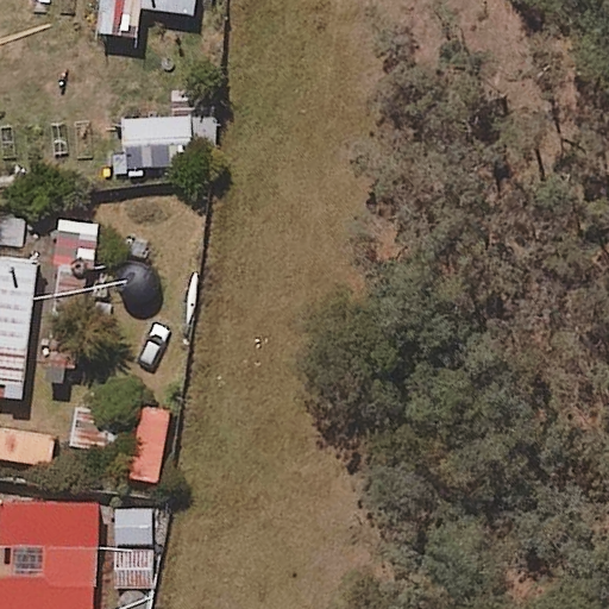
[(123,119),(124,170),(195,167),(195,152),(218,151),(217,115),(123,119)]
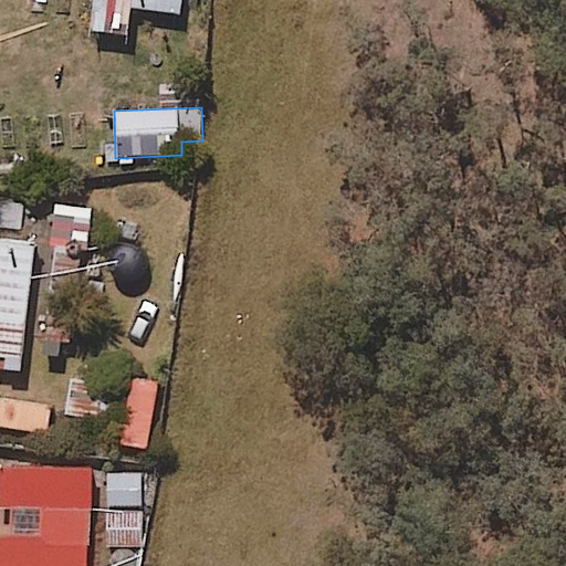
[(38,337),(71,341),(81,252),(88,253),(93,209),(53,205),(38,337)]
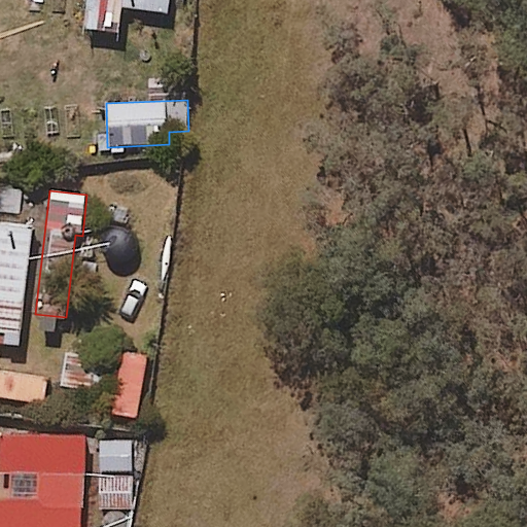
[(30,222),(0,219),(0,337),(21,339),(30,222)]
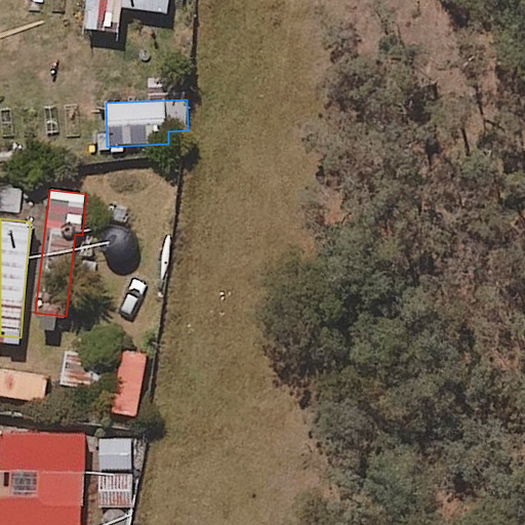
[(105,347),(64,347),(64,387),(105,386),(105,347)]
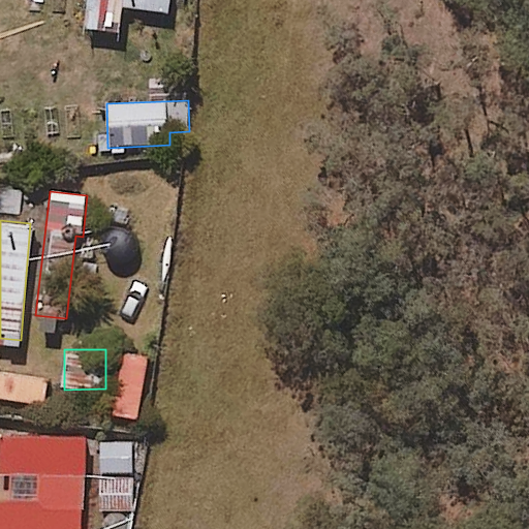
[(147,358),(121,354),(114,415),(139,418),(147,358)]
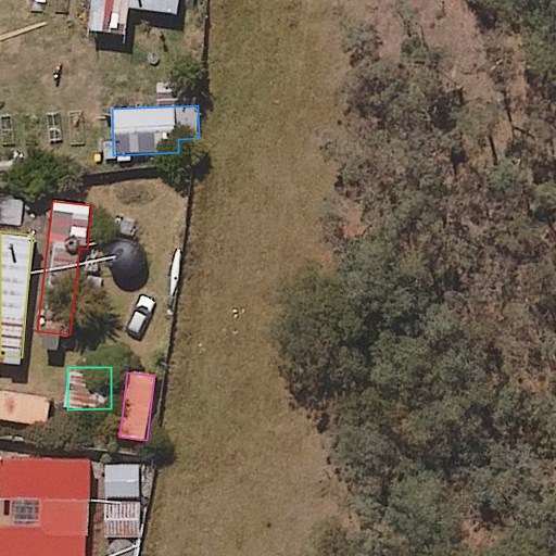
[(0,391),(0,416),(47,425),(51,399),(0,391)]
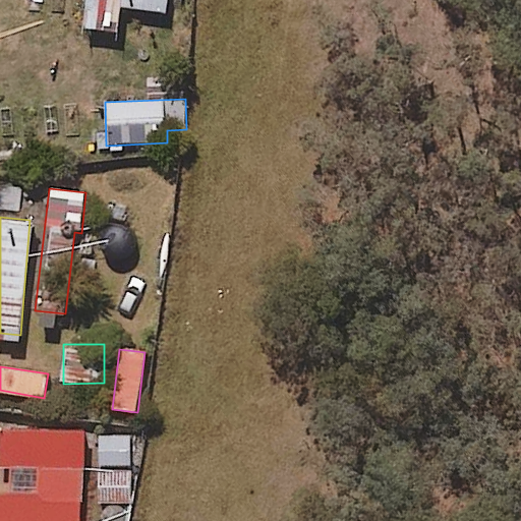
[(0,520),(78,520),(83,430),(0,426),(0,520)]
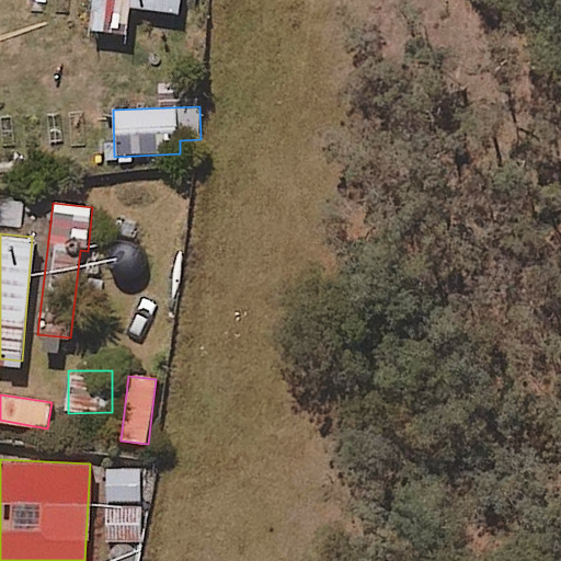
[(101,507),(141,507),(141,467),(101,468),(101,507)]
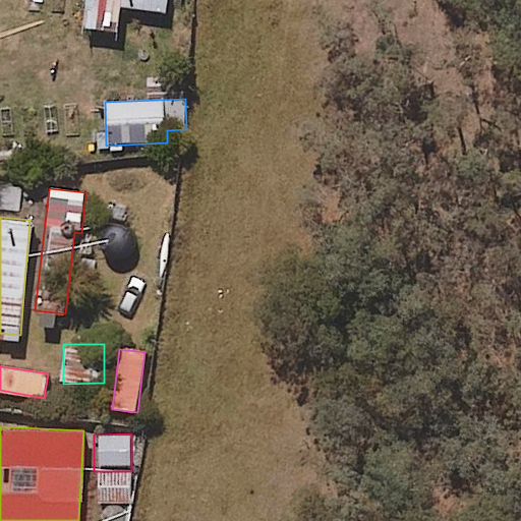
[(131,471),(94,471),(95,506),(132,506),(131,471)]
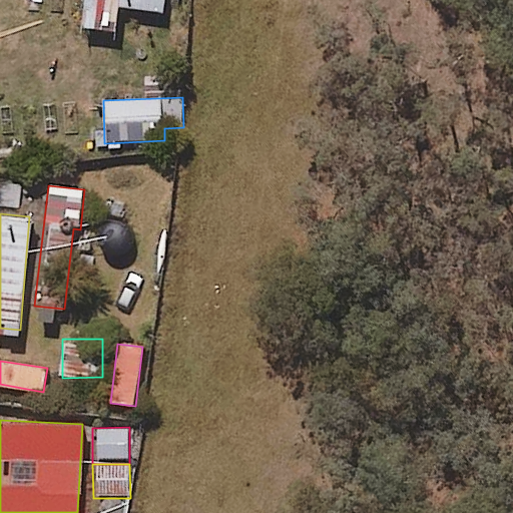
All buildings are outlined.
